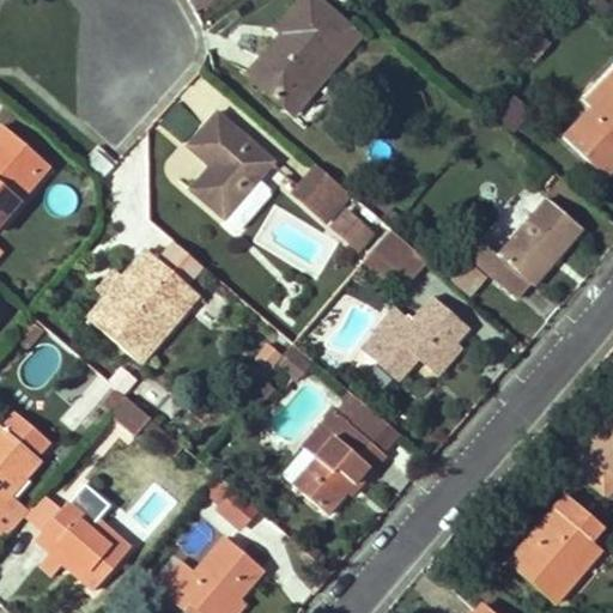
[(248,76),(283,105),(351,29),(317,0),(302,0),(278,29),(283,35),(287,38),(281,47),(275,42),(248,76)]
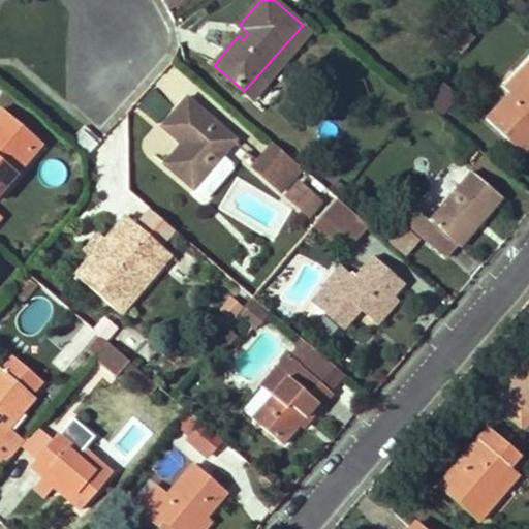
[(525,3),(521,0),(506,0),(504,2),(517,12),(525,3)]
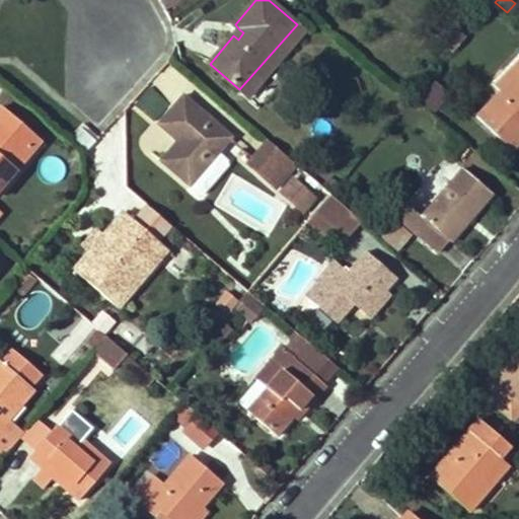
[(297,24),(239,89),(248,96),(305,31),(297,24)]
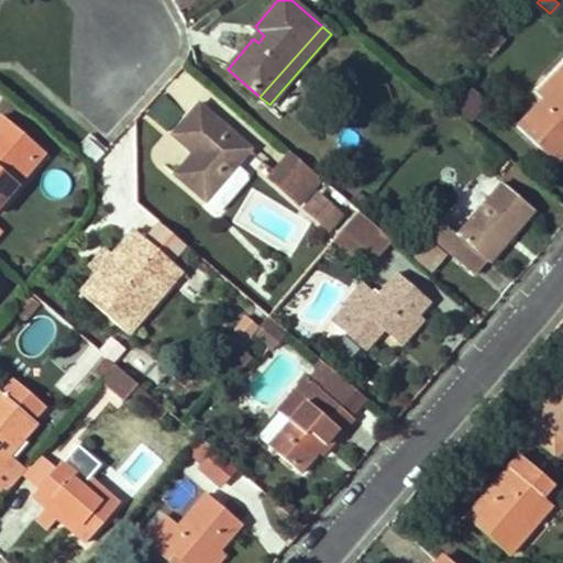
[(490,56),(505,41),(490,28),(476,44),(490,56)]
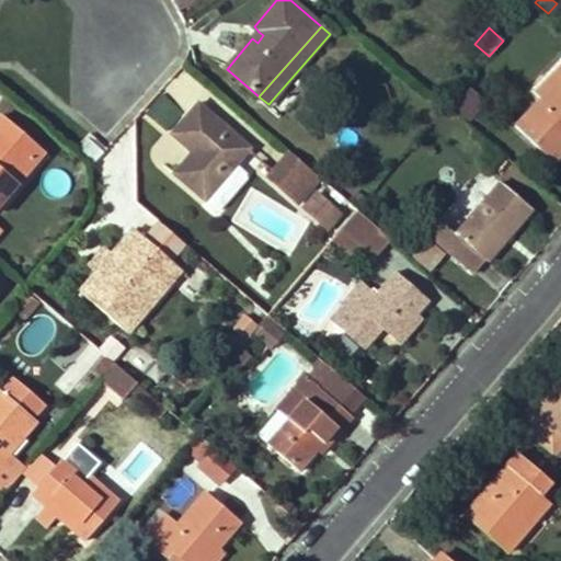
[(263,35),(259,32),(252,38),(258,43),(263,35)]
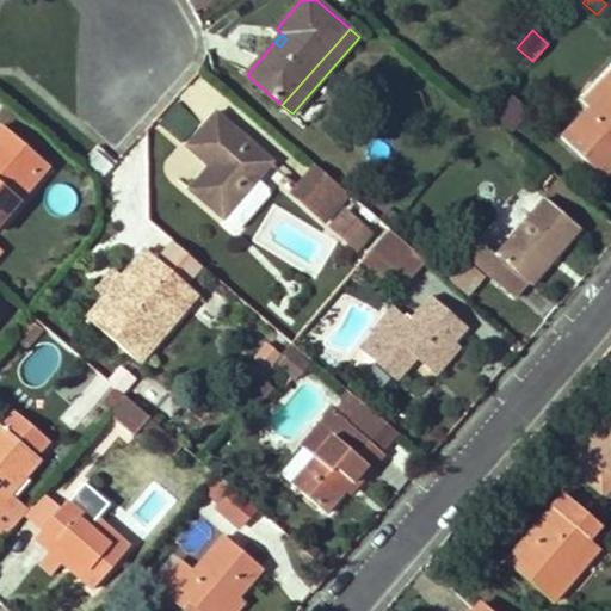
[(588,109),(610,86),(610,73),(582,103),(588,109)]
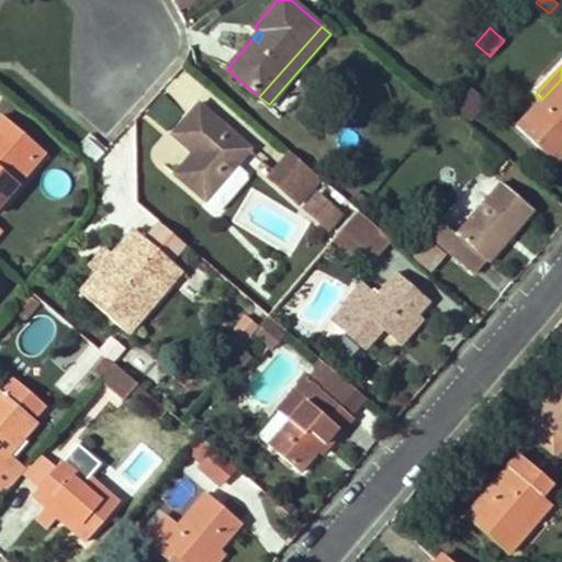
[(561,154),(561,79),(541,100),(516,126),(553,164),(561,154)]
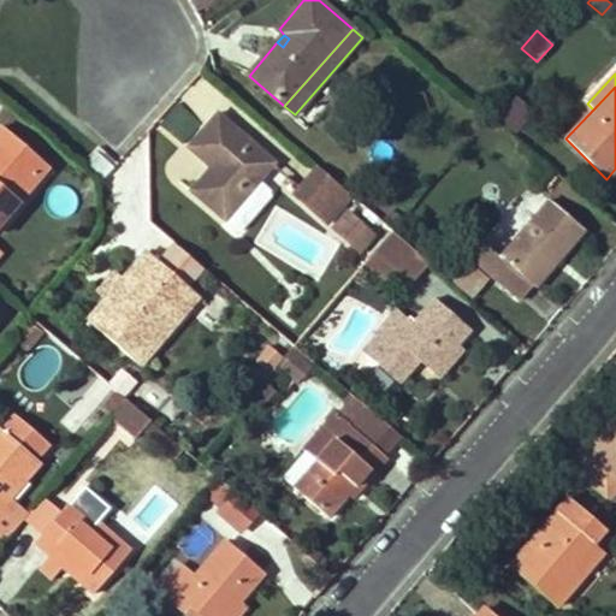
[(498,118),(515,132),(533,111),(516,96),(498,118)]
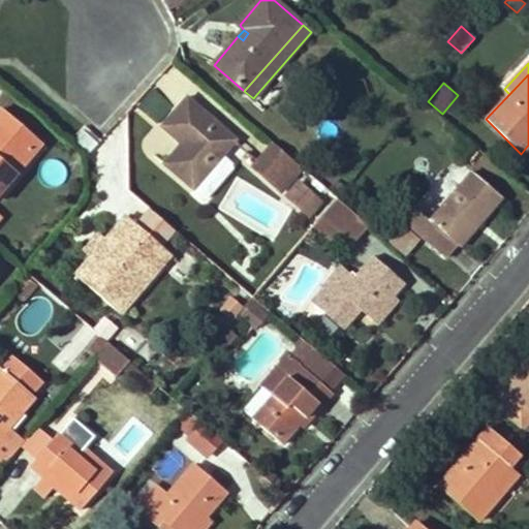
[(193,190),(209,174),(222,158),(237,142),(187,98),(162,127),(182,146),(186,150),(169,169),(193,190)]
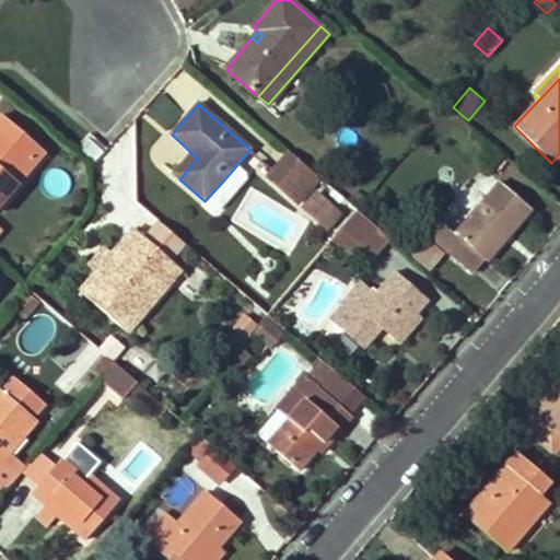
[(0,201),(44,152),(2,116),(0,118),(0,201)]
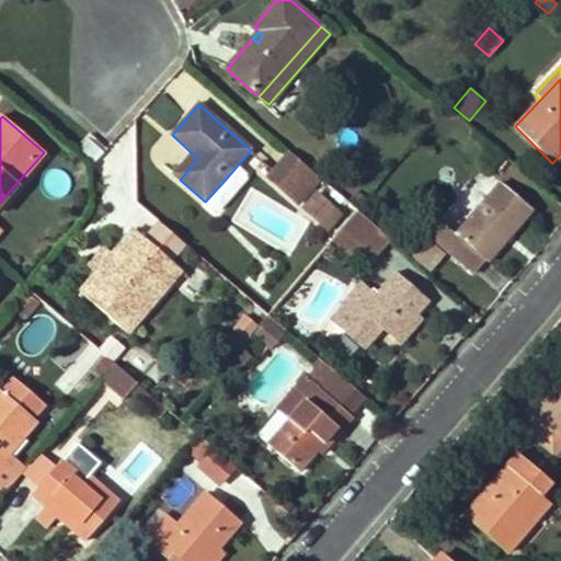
[(297,206),(320,179),(287,151),(264,178),(297,206)]
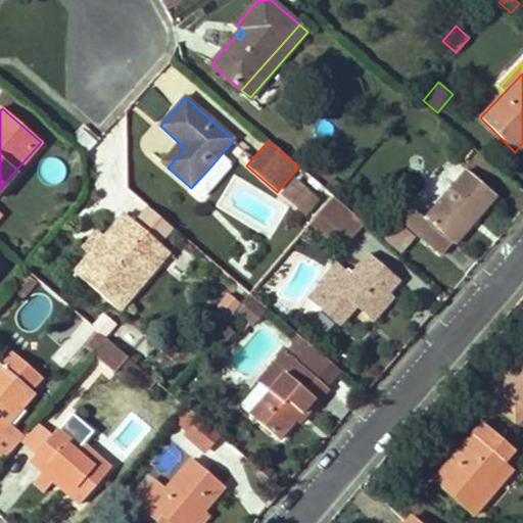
[(180,144),(162,163),(168,168),(184,148),(180,144)]
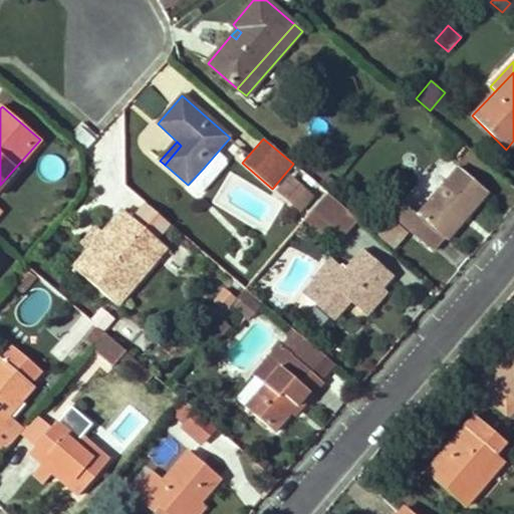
[(224,161),(216,154),(203,169),(188,185),(195,192),(203,192),(224,167),(224,161)]
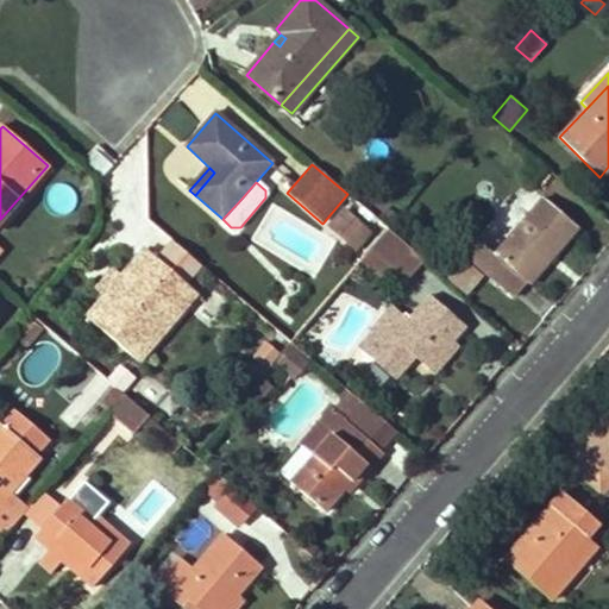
[(527,283),(529,284),(577,228),(544,199),(494,255),(477,239),(465,252),(515,295),(527,283)]
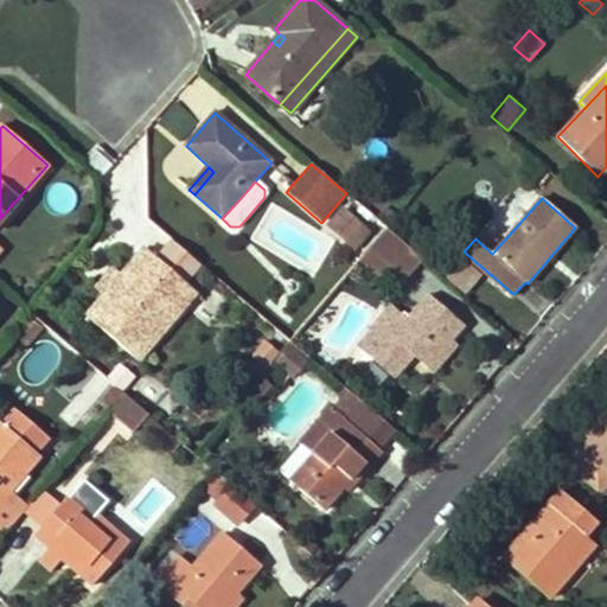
[(344,212),(330,229),(353,250),(368,232),(344,212)]
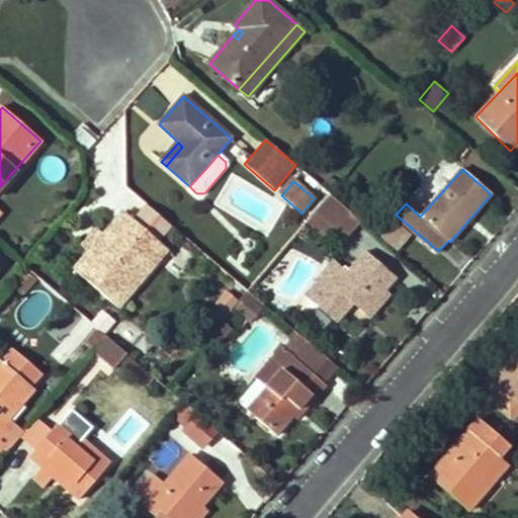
[(346,236),(358,220),(329,194),(317,210),(346,236)]
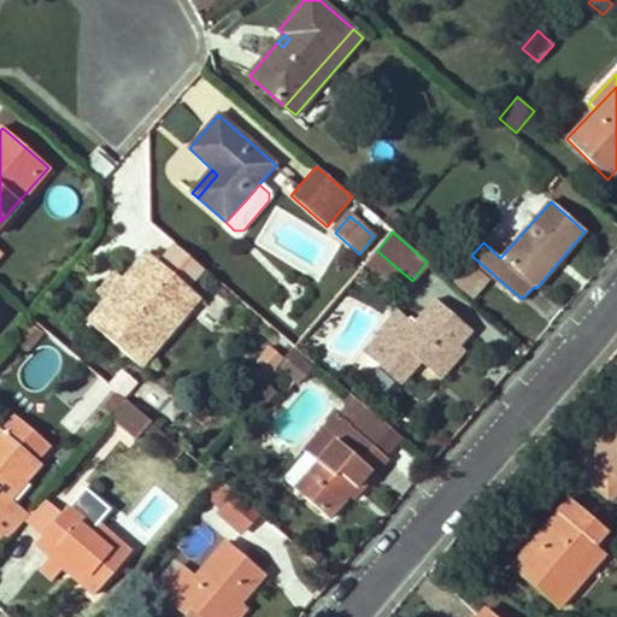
[(187,286),(204,268),(178,246),(160,263),(151,253),(124,282),(105,303),(89,322),(140,366),(162,341),(164,344),(201,299),(187,286)]
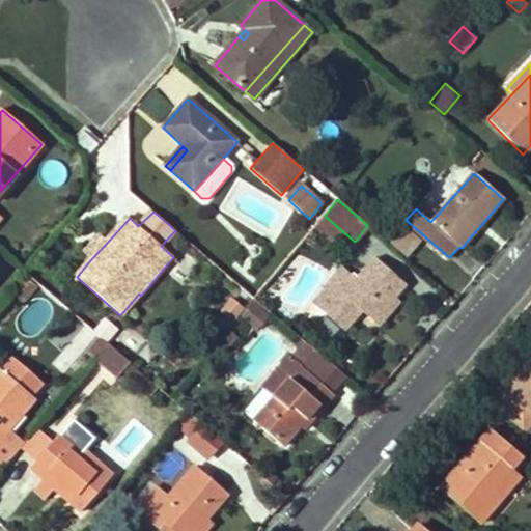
[(90,260),(107,243),(100,236),(83,253),(90,260)]
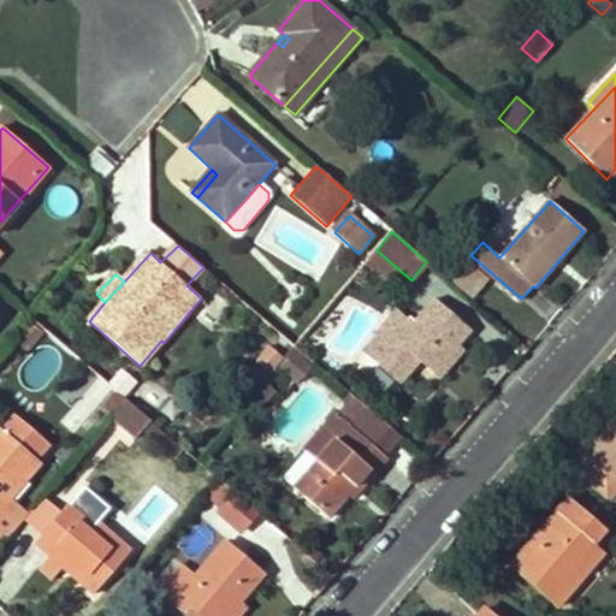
[(420,360),(433,373),(458,345),(473,331),(434,297),(412,323),(398,309),(375,335),(392,349),(380,362),(401,380),(420,360)]
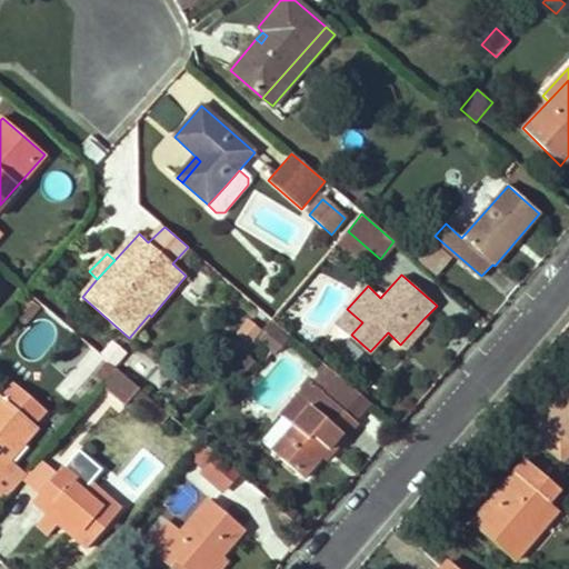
[(25,321),(39,307),(30,298),(16,315),(25,321)]
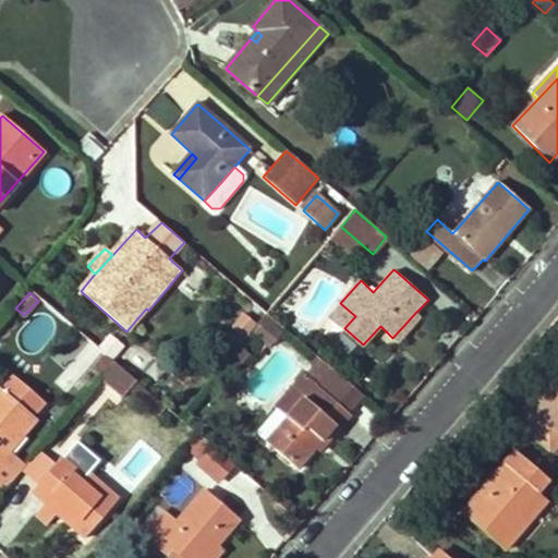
[(415,313),(392,338),(398,342),(421,317),(415,313)]
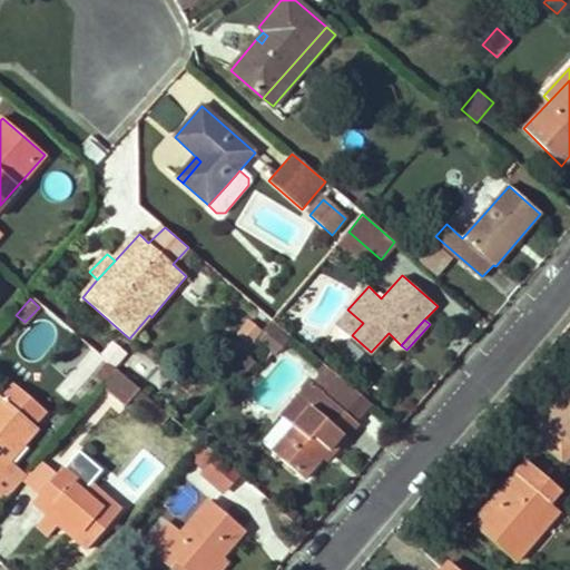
[(290,342),(274,326),(259,342),(274,354),(276,356),(290,342)]
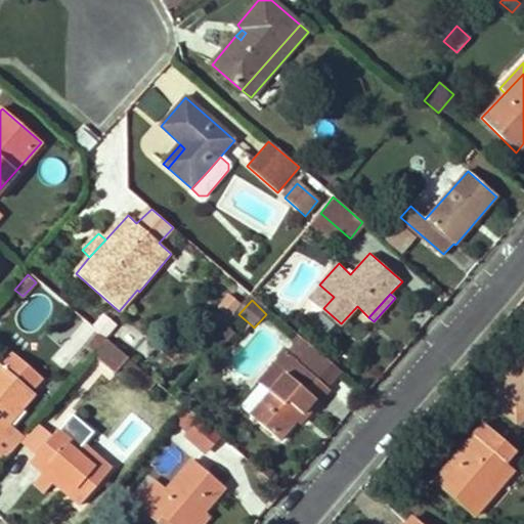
[(231,323),(244,335),(252,325),(238,315),(231,323)]
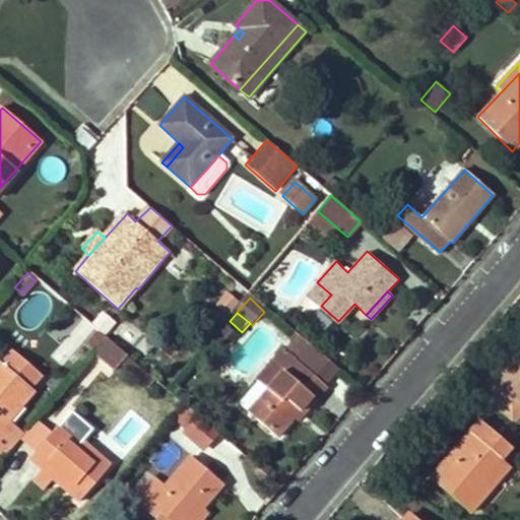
[(122,323),(115,334),(131,346),(139,334),(122,323)]
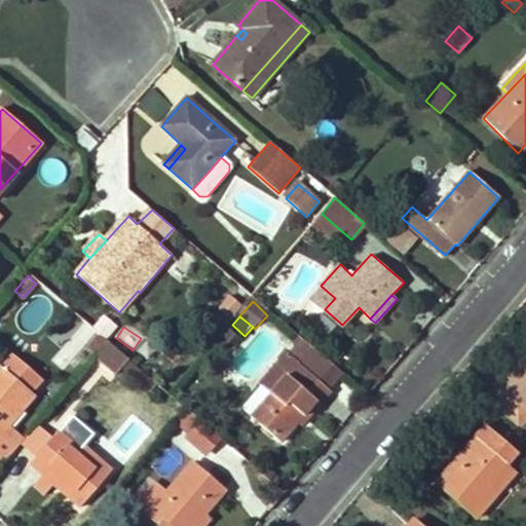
[(127,359),(108,342),(95,358),(114,374),(127,359)]
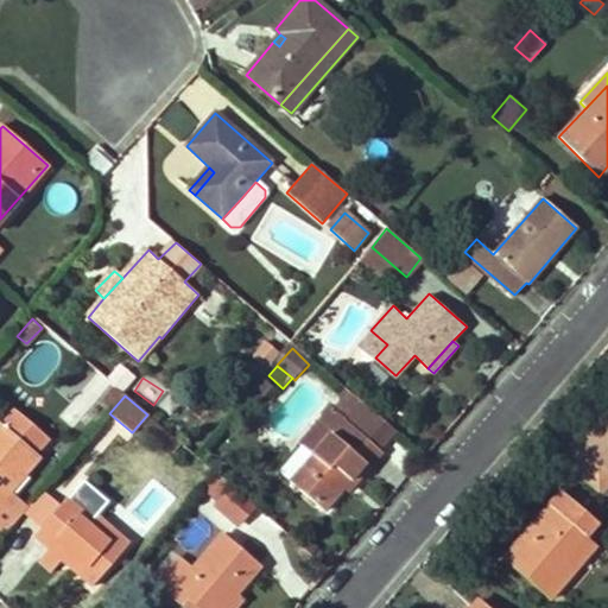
[(315,455),(292,481),(325,512),(346,488),(367,463),(372,469),(385,455),(384,453),(400,434),(358,398),(346,410),(340,404),(335,409),(356,429),(344,442),(335,432),(315,455)]
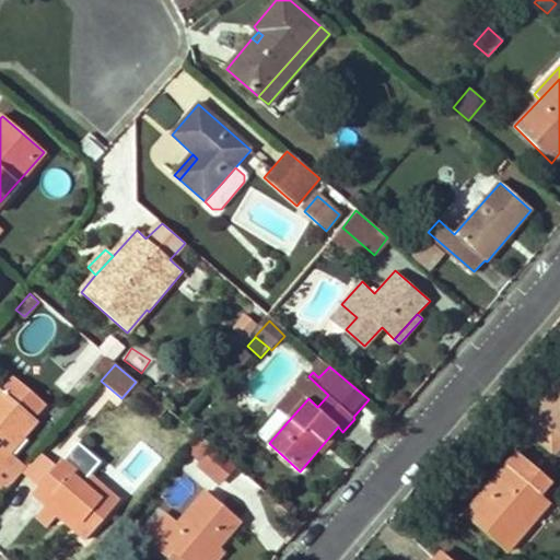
[(328,395),(308,376),(279,409),(290,419),(308,398),(317,407),(328,395)]
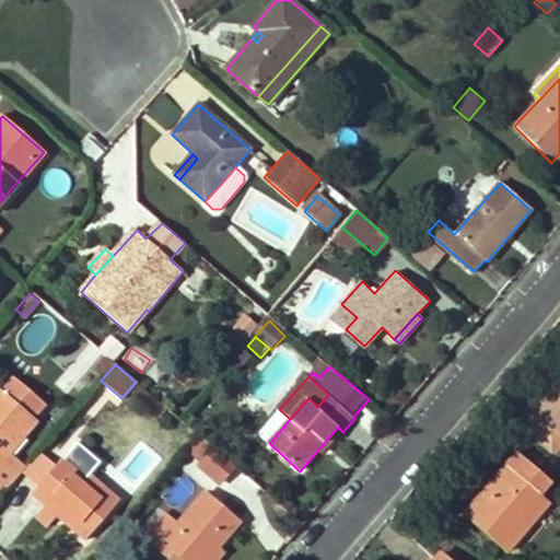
[(518,424),(550,452),(559,441),(559,383),(553,377),(529,404),(534,407),(518,424)]
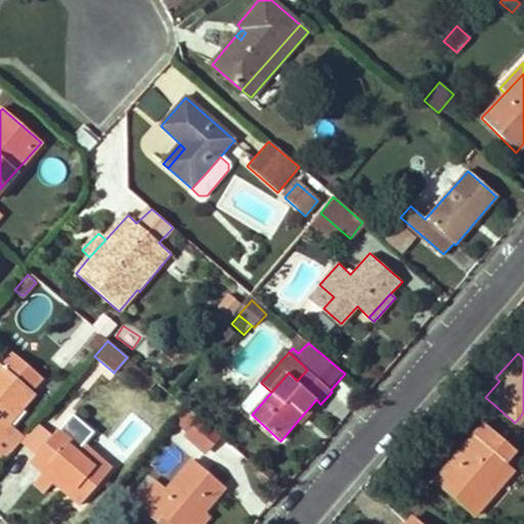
[(2,367),(29,392),(39,381),(12,356),(2,367)]
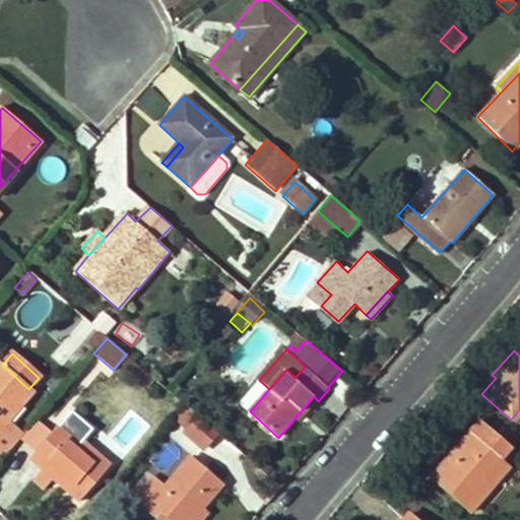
[(0,429),(5,424),(33,393),(0,363),(0,429)]
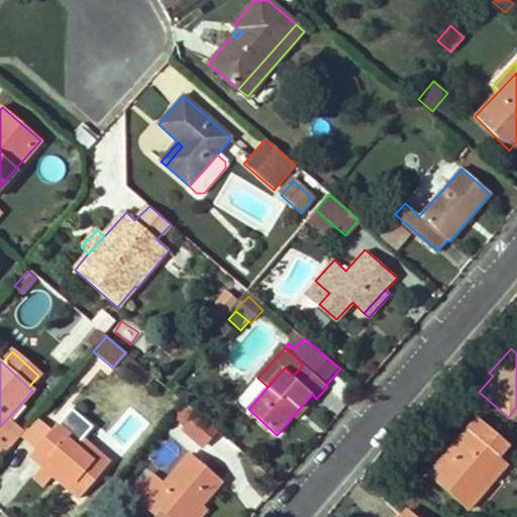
[(312,394),(294,415),(298,419),(316,399),(312,394)]
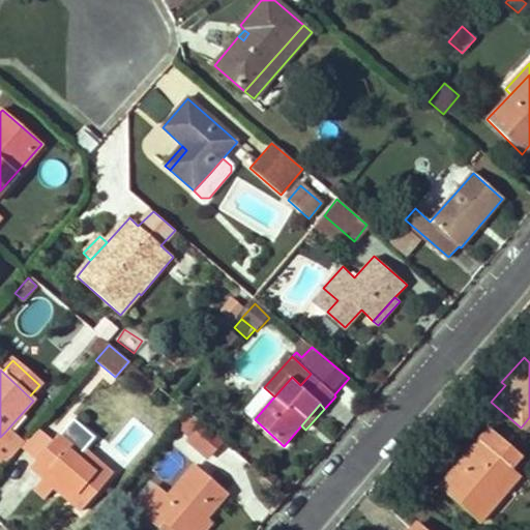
[(190,411),(175,429),(207,457),(223,440),(190,411)]
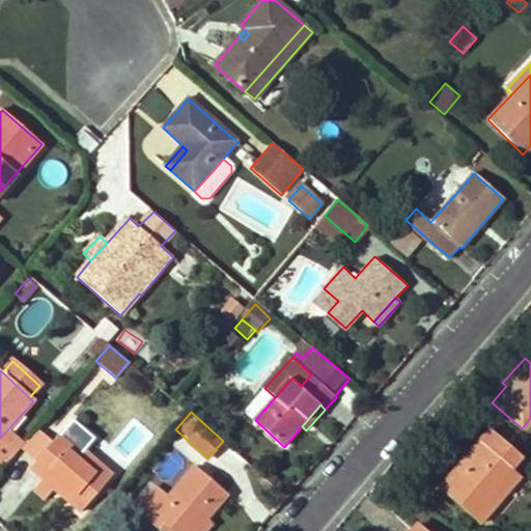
[(75,420),(64,432),(95,460),(106,448),(75,420)]
